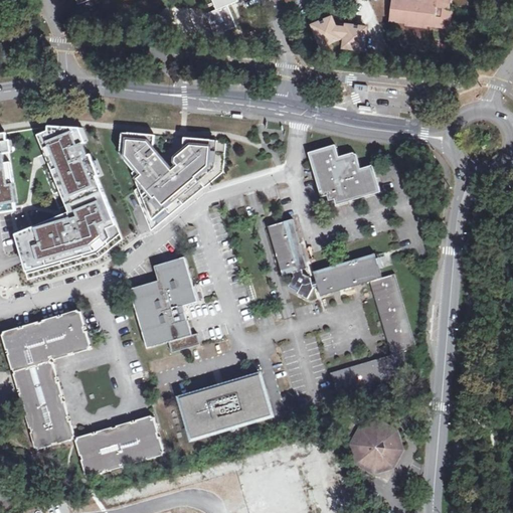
[(211,0),(214,8),(205,12),(213,33),(234,25),(226,4),(234,0),(211,0)]
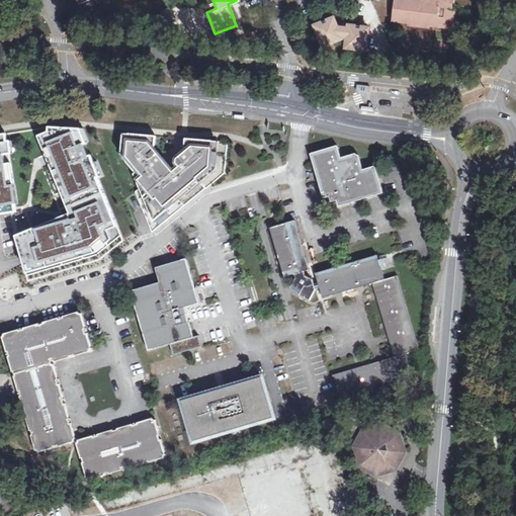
[(449,7),(430,5),(409,2),(410,0),(393,0),(391,19),(450,27),(452,7),(449,7)]
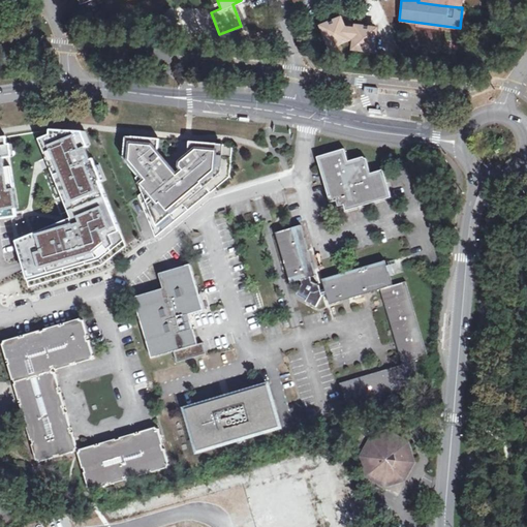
[(329,47),(349,38),(348,36),(352,36),(351,49),(373,51),(376,27),(354,24),(347,23),(342,23),(339,17),(319,25),(329,47)]
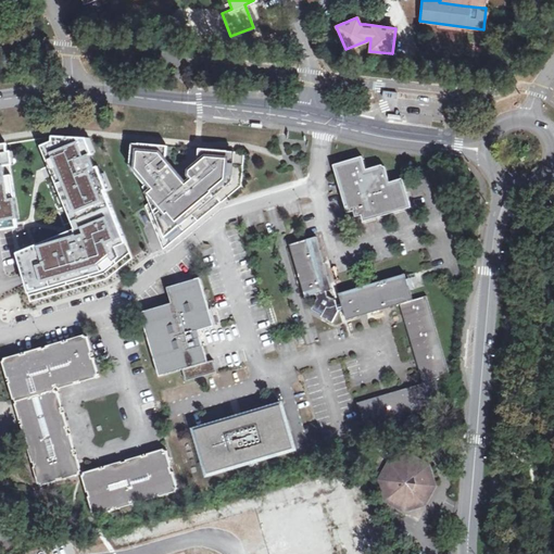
[(61,135),(46,141),(83,231),(61,238),(61,237),(37,244),(37,242),(14,252),(20,271),(28,300),(104,277),(130,256),(100,181),(102,180),(96,165),(93,165),(89,152),(91,151),(87,141),(85,142),(83,136),(61,135)]
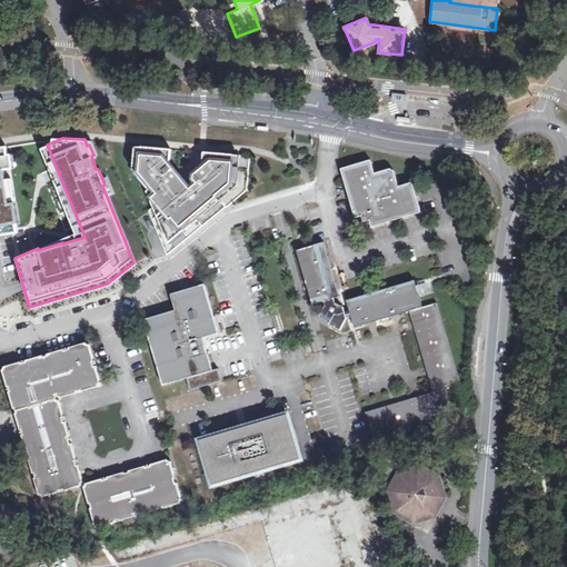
[(5,145),(0,146),(0,228),(15,226),(15,221),(17,221),(5,145)]
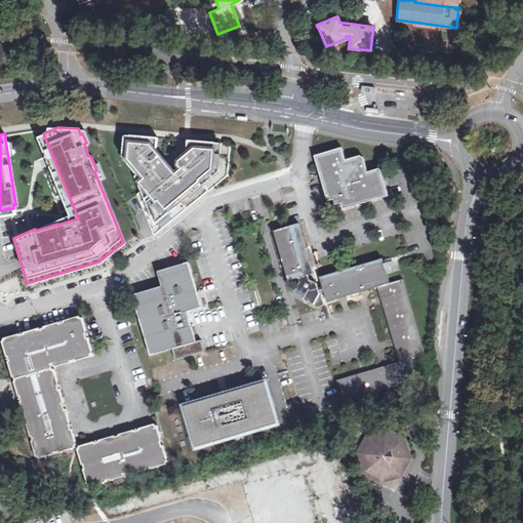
[(156,137),(124,134),(123,157),(141,178),(133,185),(131,187),(154,235),(166,225),(161,219),(176,206),(173,203),(199,180),(201,184),(215,172),(212,168),(213,143),(187,141),(186,154),(178,160),(178,164),(180,167),(174,172),(156,151),(156,137)]
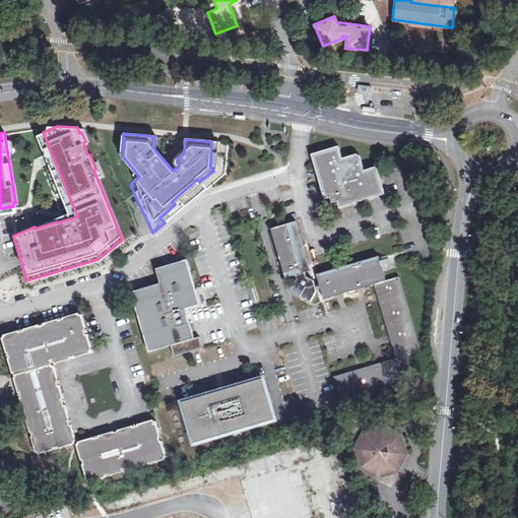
[(352,152),(338,157),(334,144),(308,152),(322,197),(327,196),(329,201),(334,199),(336,206),(381,192),(373,166),(361,169),(357,155),(352,152)]
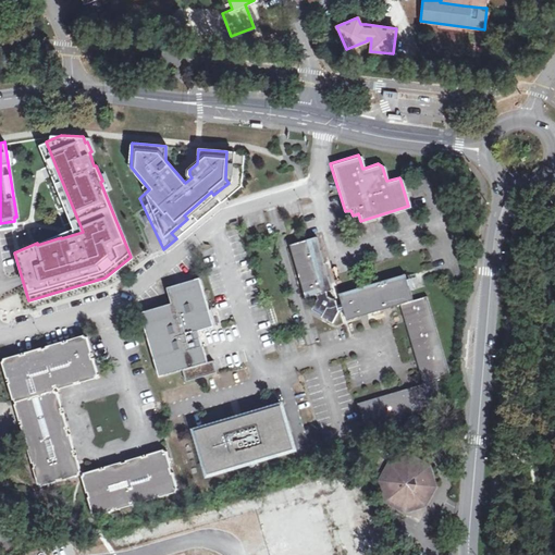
[(332,321),(337,310),(336,305),(334,300),(328,296),(327,296),(325,292),(331,288),(316,236),(290,245),(305,297),(317,294),(318,298),(317,298),(313,306),(323,311),(321,316),(332,321)]
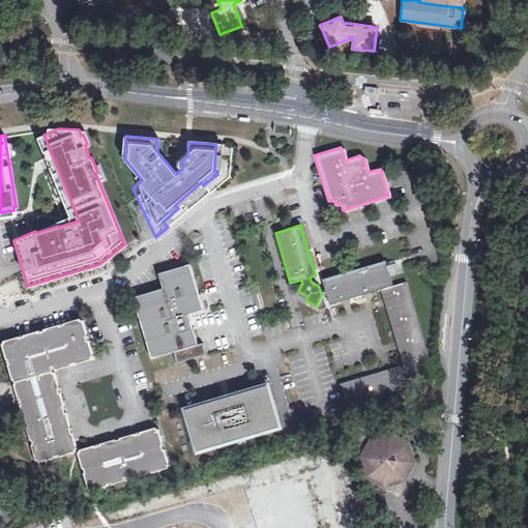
[(322,279),(325,289),(327,294),(329,303),(380,288),(403,364),(340,383),(347,408),(421,386),(414,360),(427,357),(404,282),(391,286),(384,260),(322,279)]
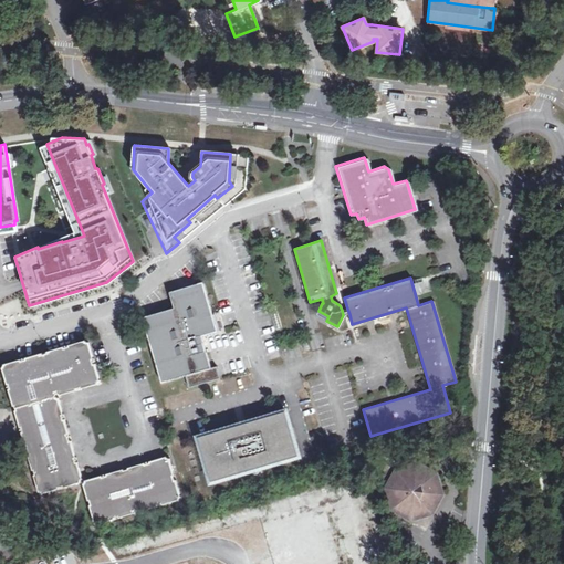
[(202,281),(170,291),(175,306),(143,316),(163,382),(211,366),(201,334),(217,330),(202,281)]
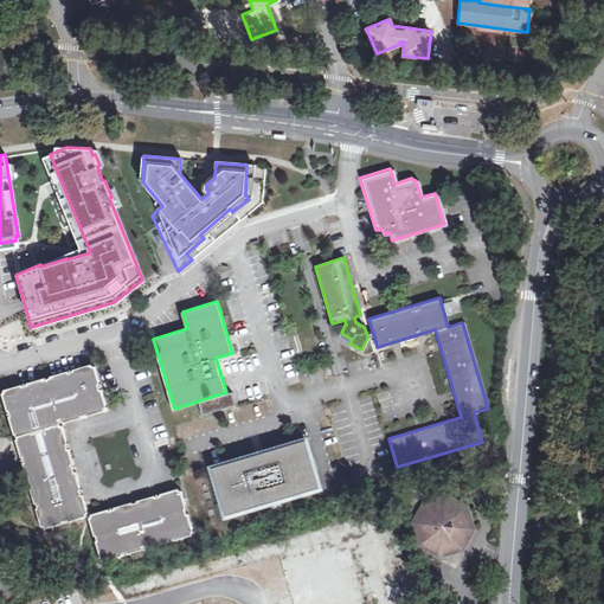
[(4,392),(2,392),(4,393),(1,394),(7,411),(8,411),(11,416),(8,417),(13,434),(14,432),(17,438),(15,439),(20,457),(21,457),(24,462),(21,462),(27,480),(29,480),(30,484),(29,486),(33,503),(36,502),(37,507),(36,507),(40,526),(45,527),(62,522),(60,521),(68,519),(68,521),(85,515),(84,514),(88,513),(82,494),(79,495),(78,489),(79,488),(75,471),(74,473),(71,467),(72,466),(68,449),(66,449),(64,444),(65,443),(63,432),(60,426),(59,426),(59,424),(58,425),(59,419),(62,419),(62,421),(63,421),(64,423),(81,417),(81,416),(85,413),(87,416),(103,410),(103,409),(104,407),(104,406),(105,406),(101,390),(98,390),(97,384),(98,384),(94,366),(91,366),(91,365),(90,365),(89,364),(74,370),(74,371),(68,373),(66,371),(49,376),(50,378),(44,379),(44,378),(27,383),(27,385),(21,386),(20,384),(17,386),(4,390),(4,392)]
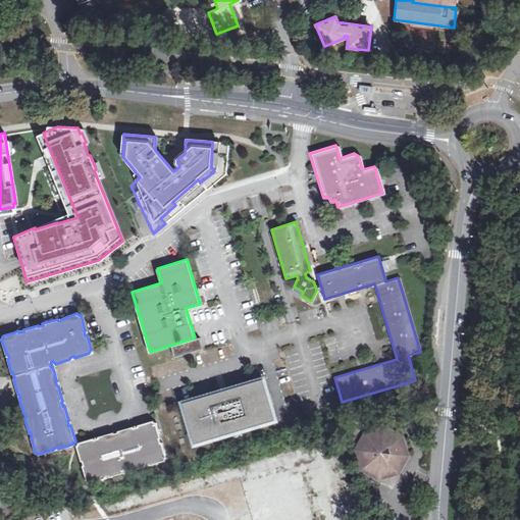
[(218,393),(183,403),(195,444),(275,420),(263,379),(227,390),(229,393),(227,394),(221,396),(219,396),(218,393)]
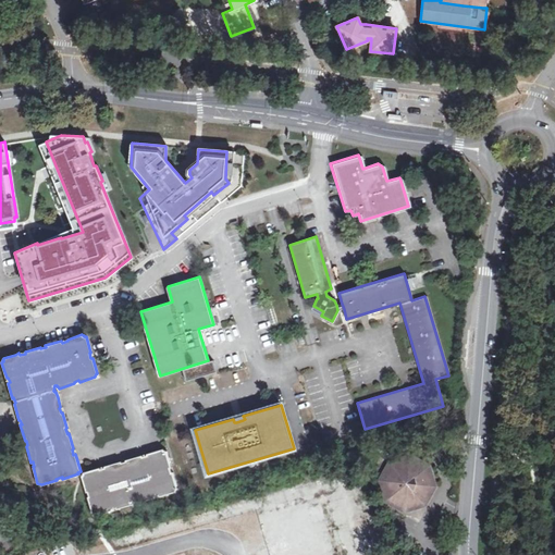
[(83,473),(83,476),(81,476),(86,492),(87,491),(88,496),(87,496),(93,513),(94,513),(94,514),(95,514),(96,515),(111,510),(111,508),(116,507),(116,508),(132,504),(132,502),(137,501),(138,502),(153,497),(152,496),(158,494),(158,496),(174,491),(173,490),(174,490),(174,489),(176,489),(172,472),(170,472),(169,468),(170,467),(165,452),(163,452),(163,451),(162,451),(162,448),(146,454),(146,455),(142,457),(142,455),(126,459),(126,461),(121,463),(120,461),(103,466),(105,467),(99,469),(98,468),(83,472),(83,473)]
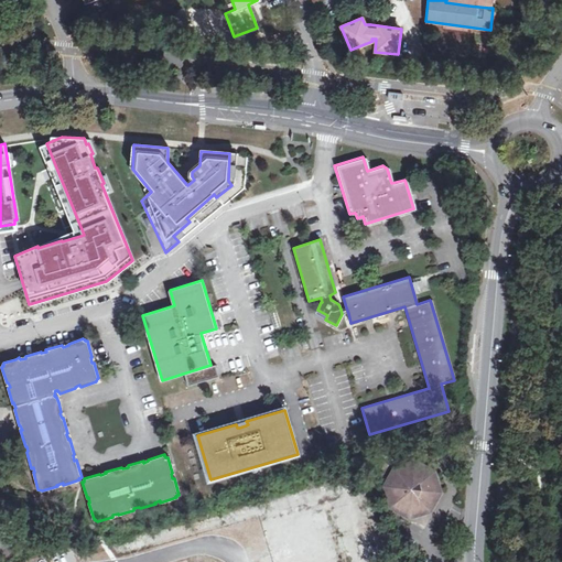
[(396,523),(435,510),(431,497),(443,493),(430,454),(387,468),(390,478),(382,482),(396,523)]
